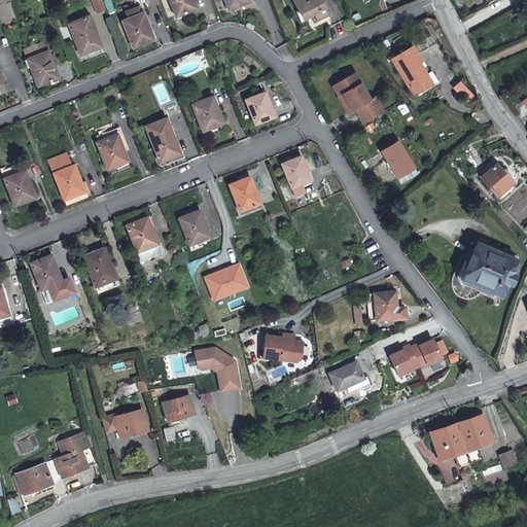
[(194,0),(169,0),(176,18),(198,9),(194,0)]
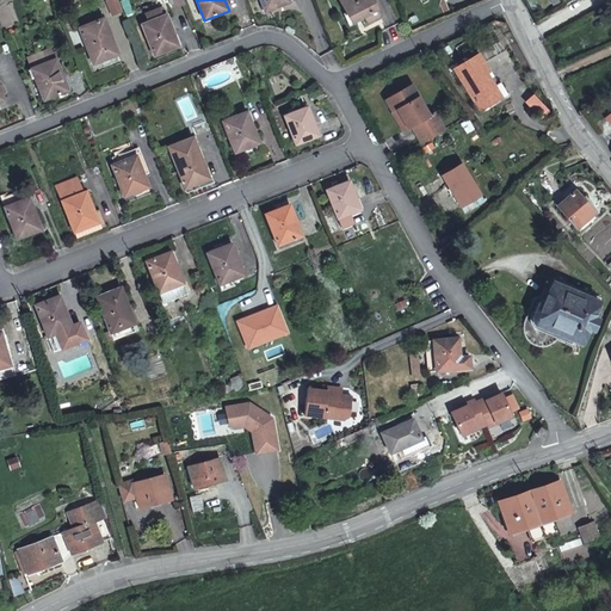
[(288,0),(259,0),(265,13),(290,4),(288,0)]
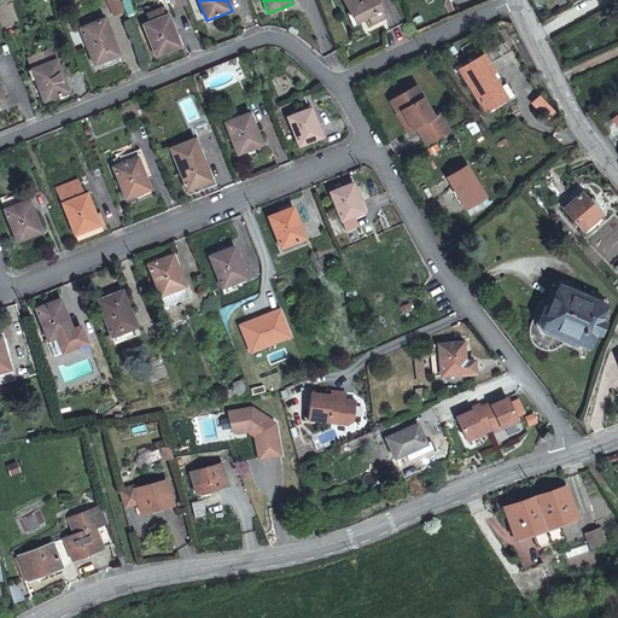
[(373,28),(386,22),(375,0),(347,0),(357,23),(369,18),(373,28)]
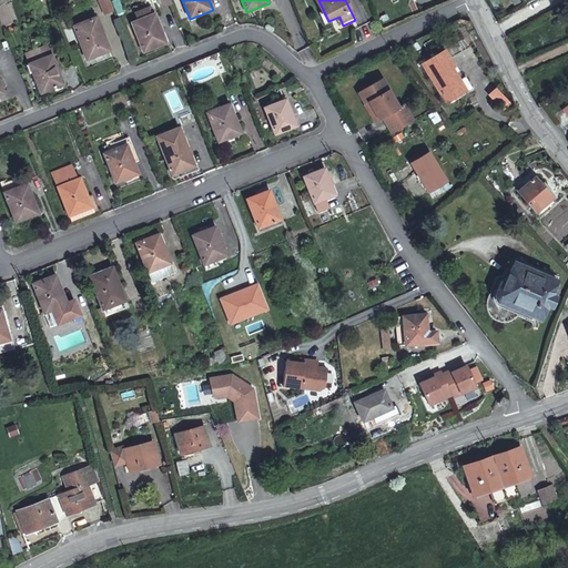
[(139,21),(132,23),(144,52),(168,42),(155,14),(151,16),(149,9),(137,14),(139,21)]
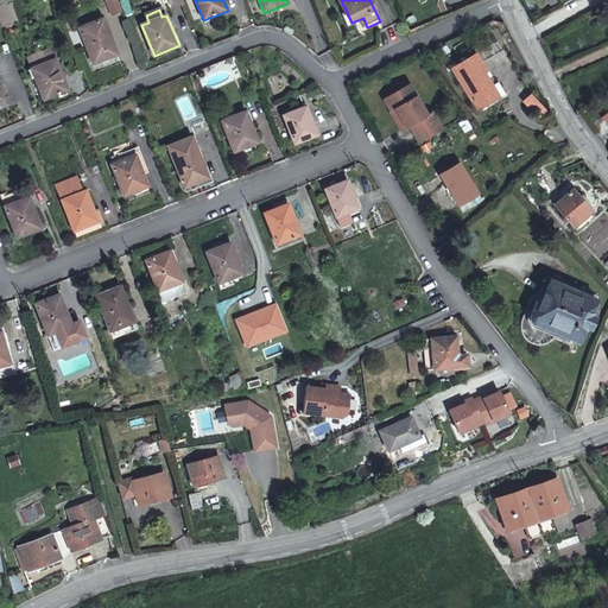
[(106,24),(81,33),(93,63),(118,54),(106,24)]
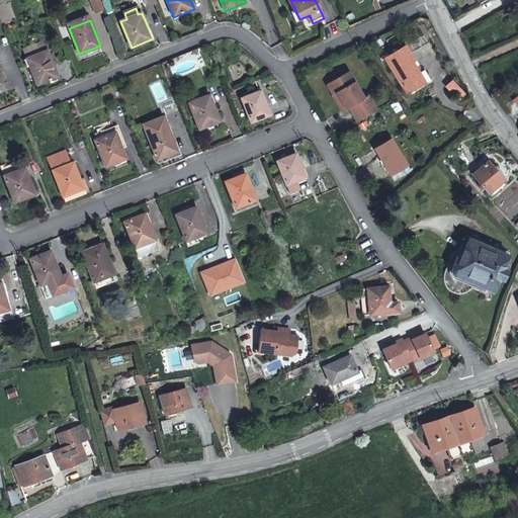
[(36,84),(58,76),(47,51),(42,41),(22,50),(25,57),(26,59),(36,84)]
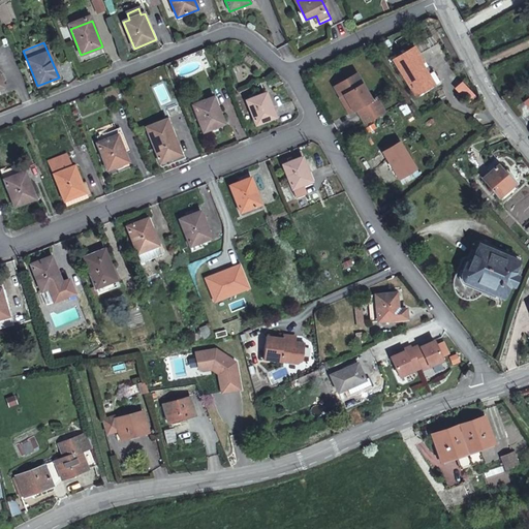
[(415,95),(433,85),(427,74),(419,63),(422,62),(413,48),(393,60),(415,95)]
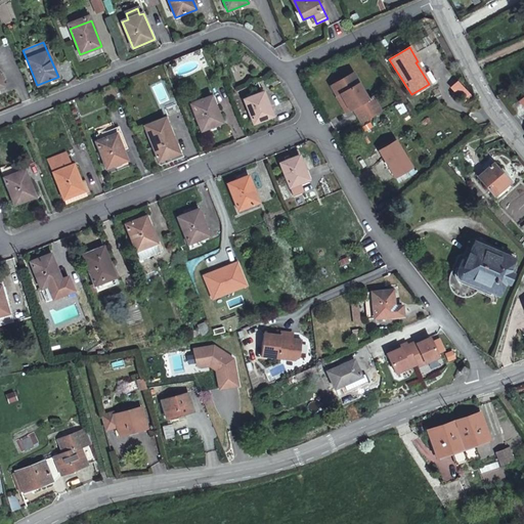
[(423,74),(429,84),(435,80),(429,71),(423,74)]
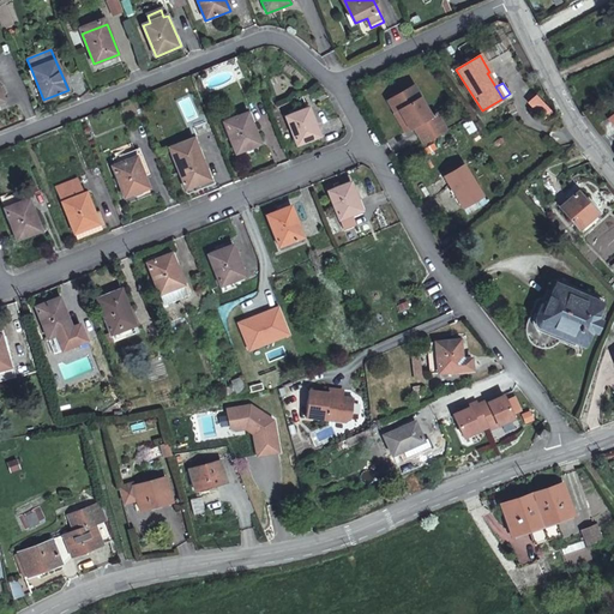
[(401,108),(413,127),(415,125),(421,136),(425,143),(447,130),(444,122),(438,113),(432,115),(420,96),(422,95),(415,84),(390,98),(397,109),(401,108)]
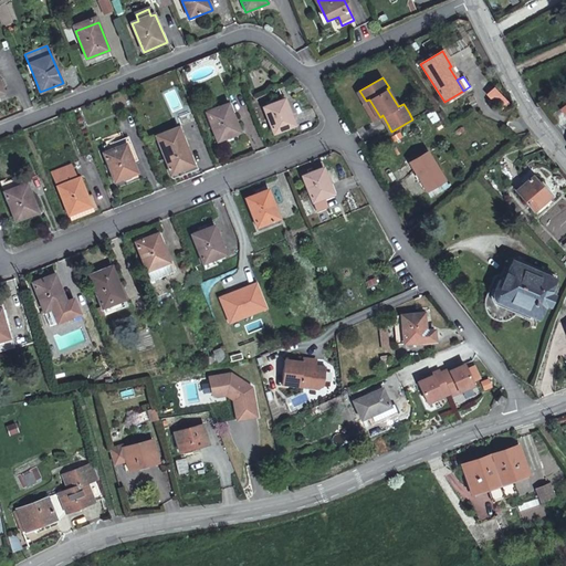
[(270,102),(263,104),(275,133),(299,124),(286,95),(275,100),(274,96),(268,98),(270,102)]
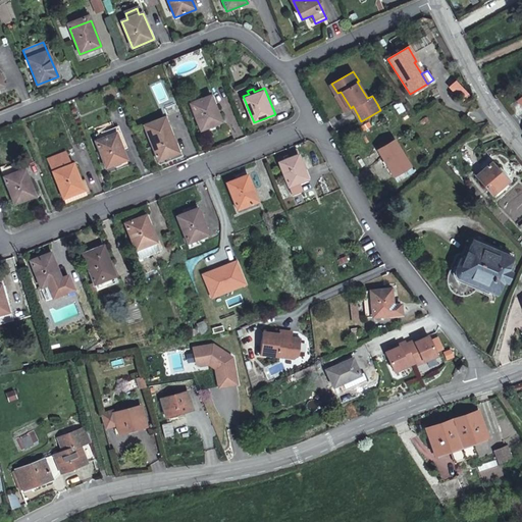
[(466,96),(450,88),(446,96),(462,104),(466,96)]
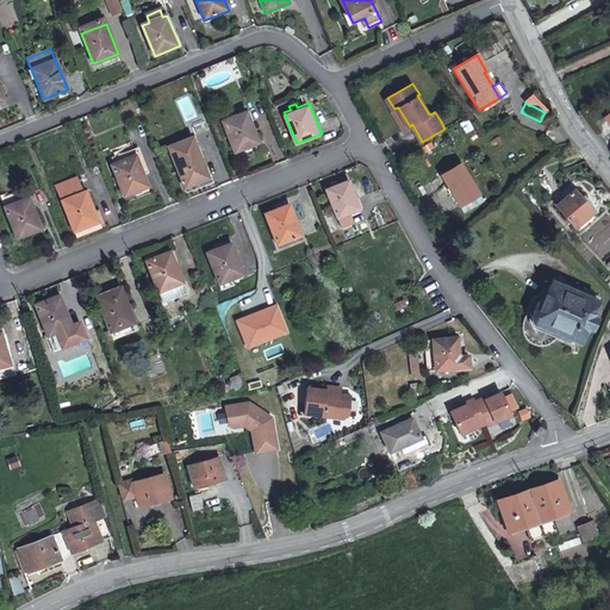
[(405,129),(410,126),(398,107),(394,109),(405,129)]
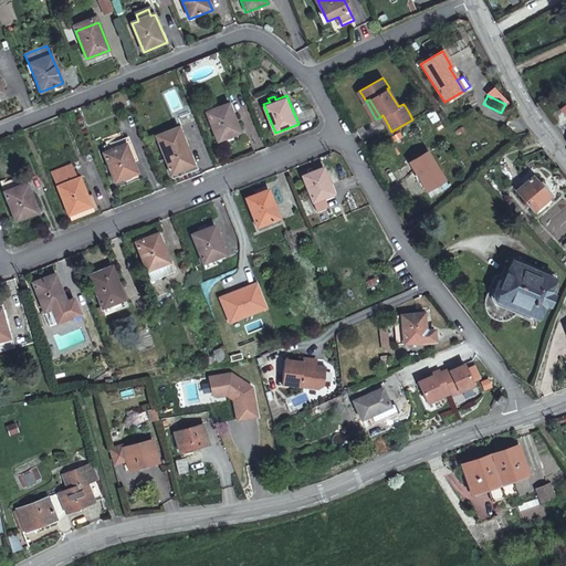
[(218,139),(240,130),(228,102),(206,111),(218,139)]
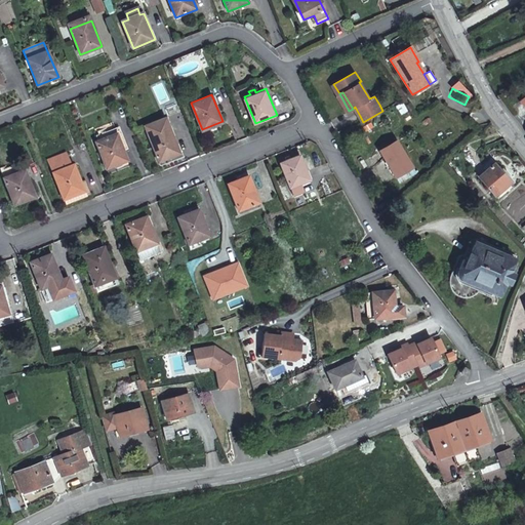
[(168,116),(145,125),(161,164),(184,155),(182,151),(180,152),(170,126),(172,125),(168,116)]
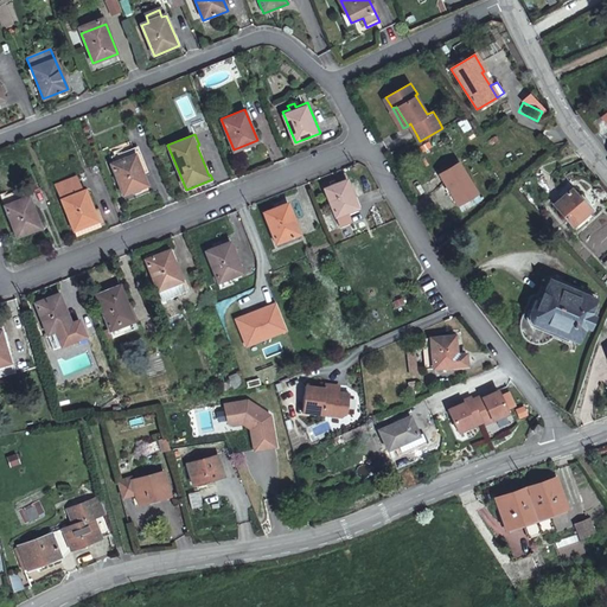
[(148,183),(144,171),(136,153),(142,151),(139,144),(113,154),(114,160),(112,161),(123,192),(148,183)]
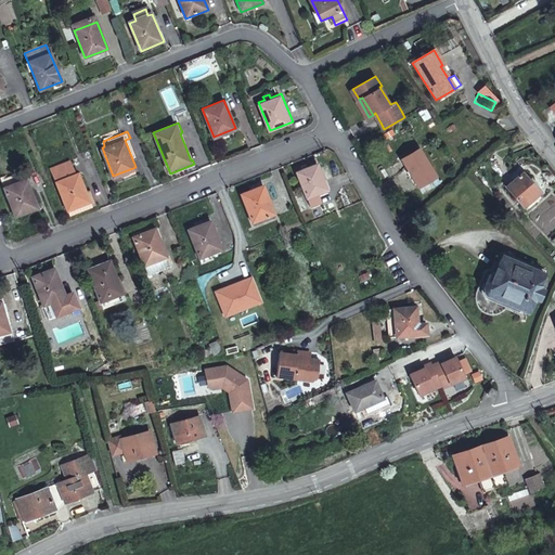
[(125,140),(131,156),(137,154),(130,138),(125,140)]
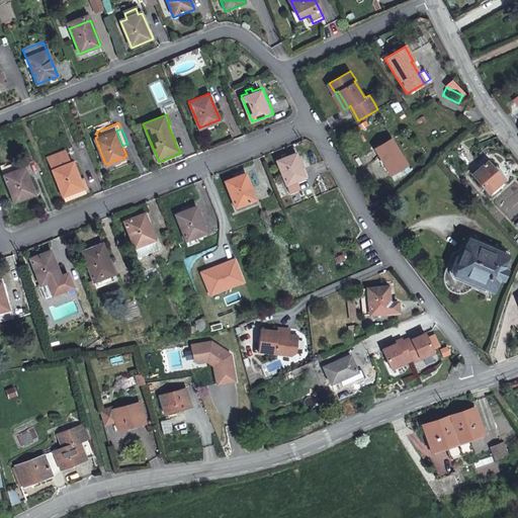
[(392,139),(375,149),(392,175),(407,166),(392,139)]
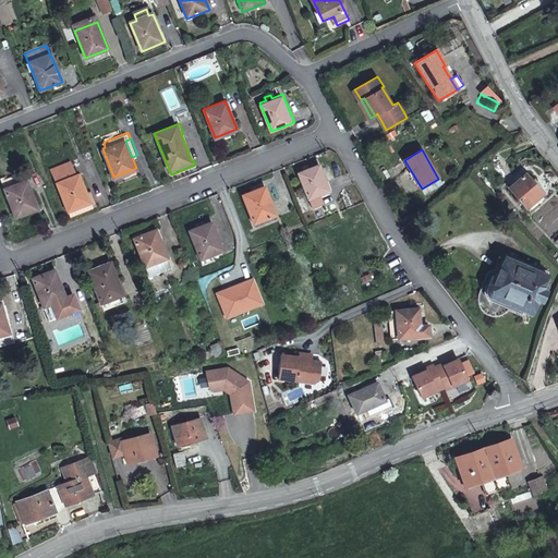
[(91,201),(87,191),(79,173),(76,174),(71,161),(51,170),(56,182),(68,209),(91,201)]
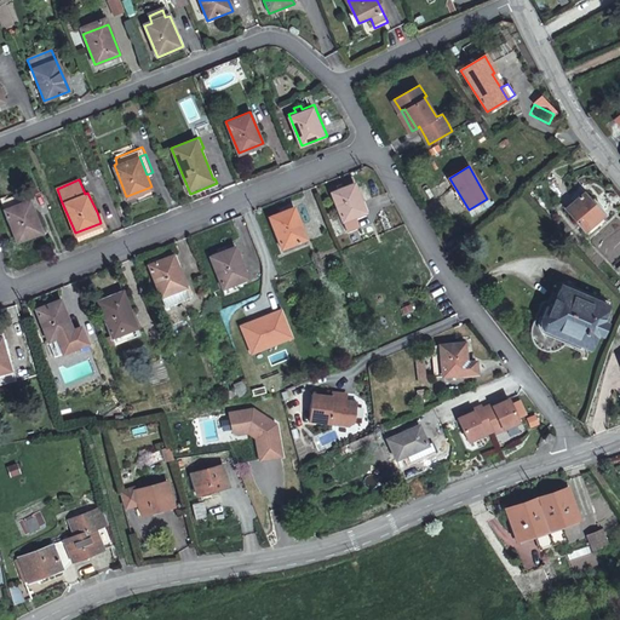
[(338,191),(331,195),(346,234),(357,229),(355,220),(368,216),(356,185),(344,190),(342,187),(337,189),(338,191)]
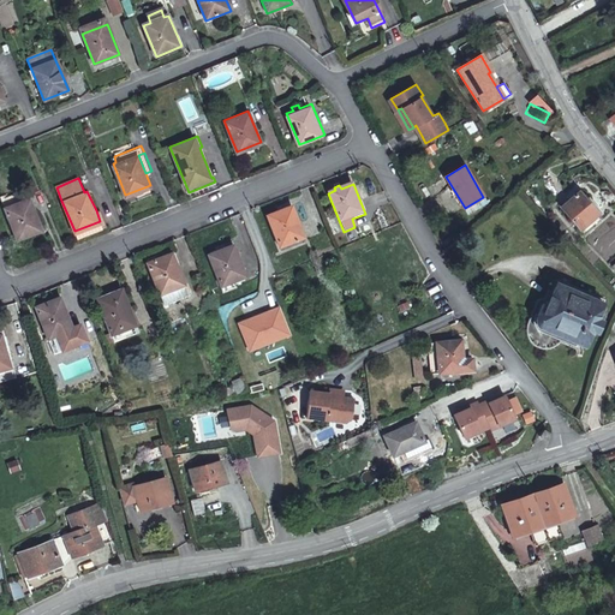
[(0,212),(11,239),(36,230),(23,198),(19,190),(0,196),(0,212)]
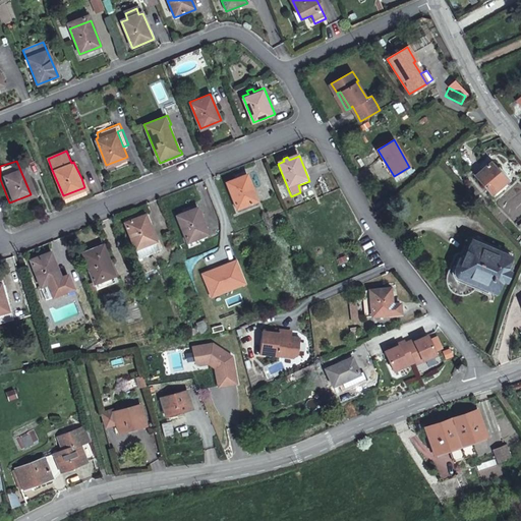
[(489,162),(476,175),(496,197),(504,191),(510,186),(507,182),(507,181),(489,162)]
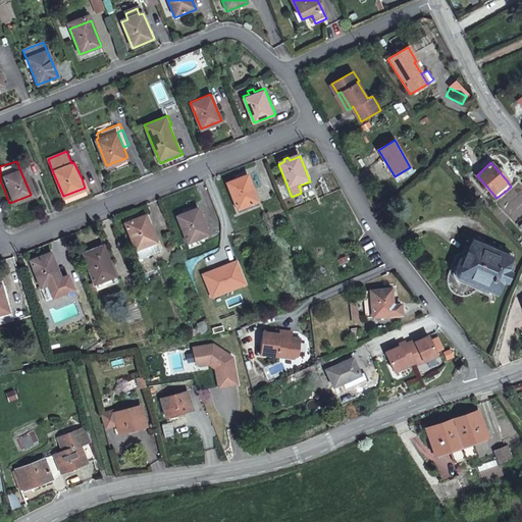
[(87,176),(82,178),(85,188),(63,196),(65,202),(92,191),(87,176)]
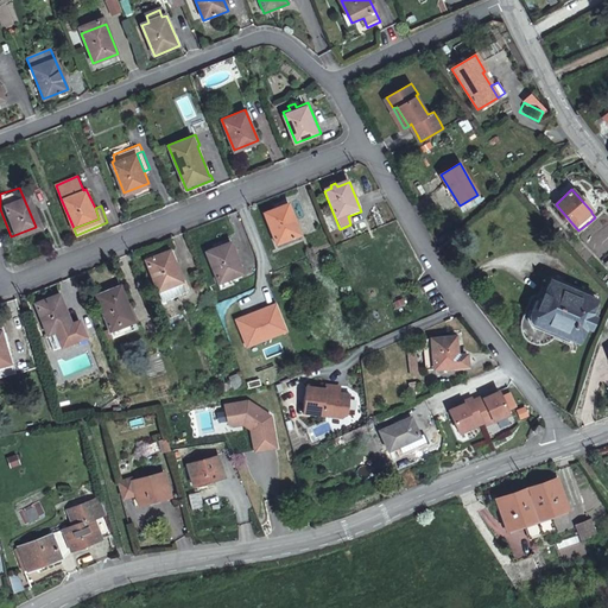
[(276,245),(301,235),(289,206),(264,215),(276,245)]
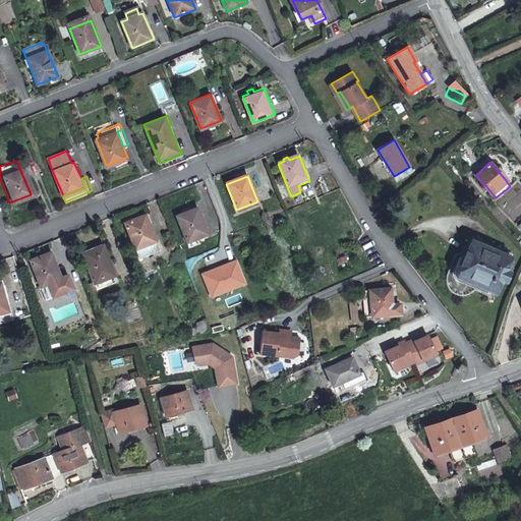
[(182,214),(175,217),(185,242),(207,234),(196,209),(189,212),(188,209),(181,211),(182,214)]
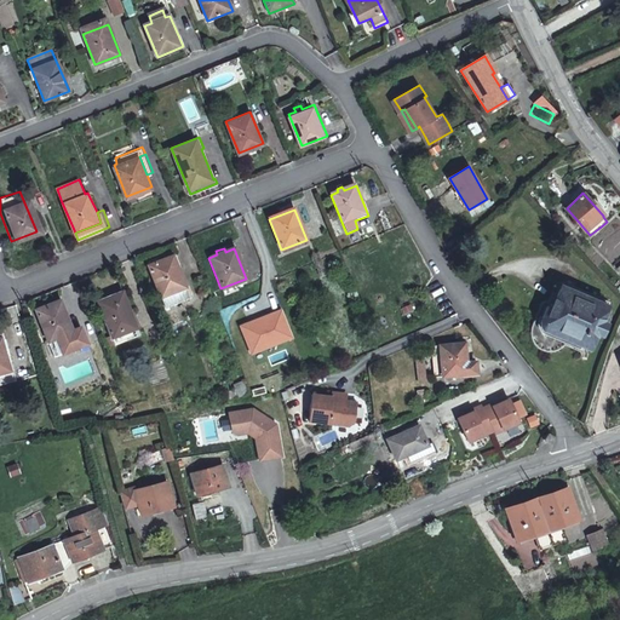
[(172,257),(147,267),(164,309),(188,299),(172,257)]
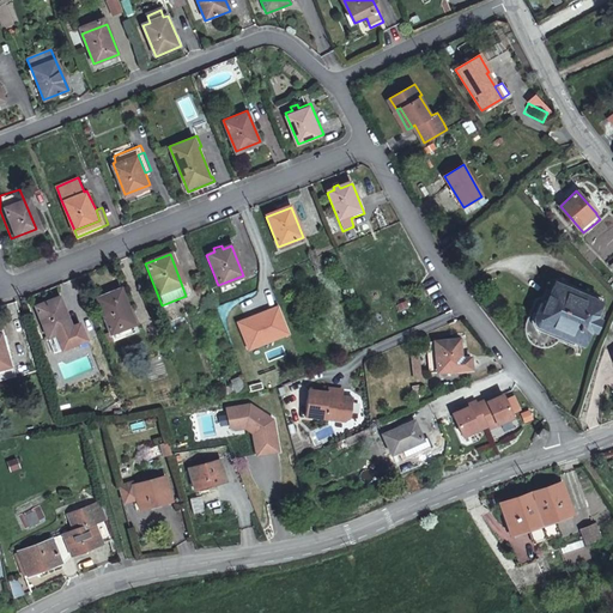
[(594,321),(601,304),(554,283),(545,305),(540,304),(534,320),(534,323),(535,327),(583,345),(589,331),(594,332),(599,322),(594,321)]
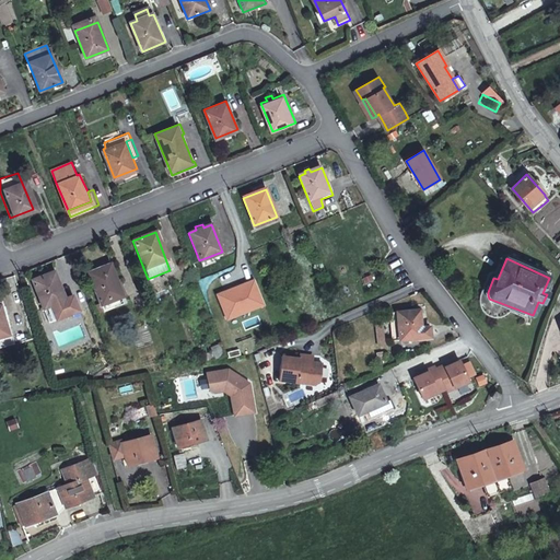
[(98,300),(100,300),(111,294),(113,300),(125,295),(121,290),(120,290),(109,264),(88,271),(98,300)]
